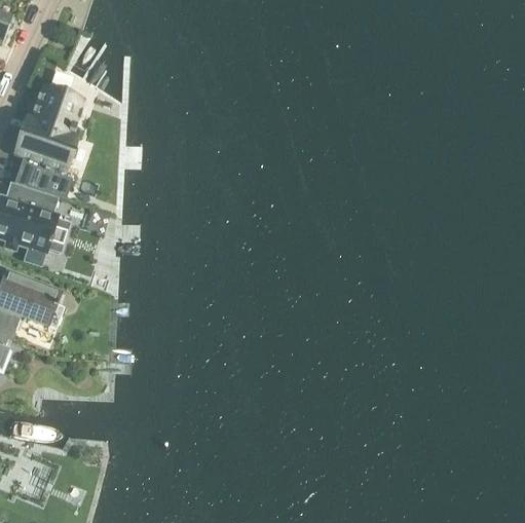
[(0,41),(3,42),(12,17),(0,12),(0,41)]
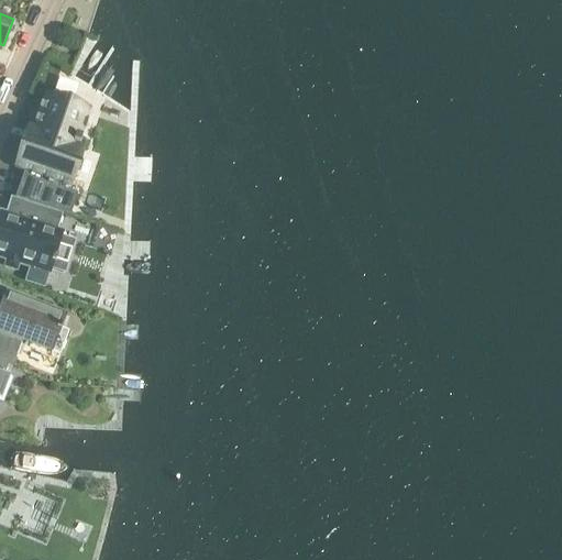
[(28,123),(14,165),(24,168),(15,194),(62,210),(68,212),(76,188),(59,183),(59,180),(69,184),(83,143),(77,141),(89,106),(72,100),(77,83),(58,76),(53,94),(44,91),(33,125),(28,123)]
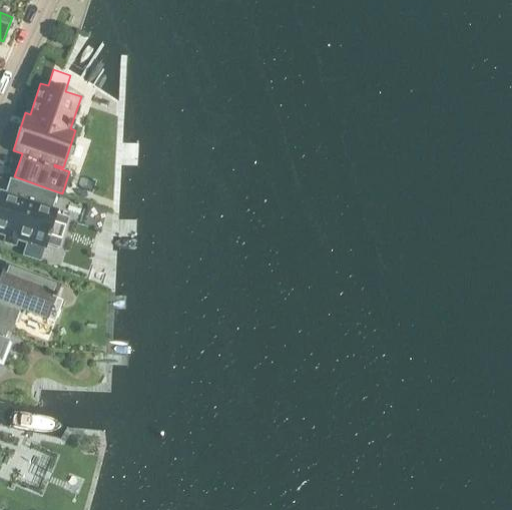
[(0,140),(0,166),(6,168),(13,145),(0,140)]
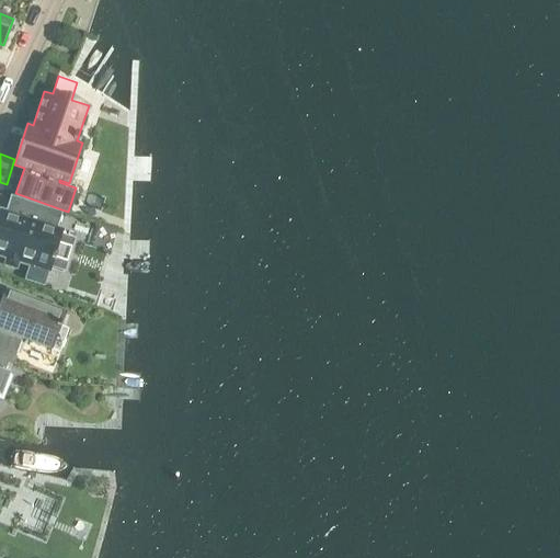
[(2,208),(0,216),(0,251),(30,261),(25,276),(43,282),(49,264),(63,269),(73,236),(61,232),(63,227),(56,225),(61,209),(15,193),(12,193),(7,209),(2,208)]
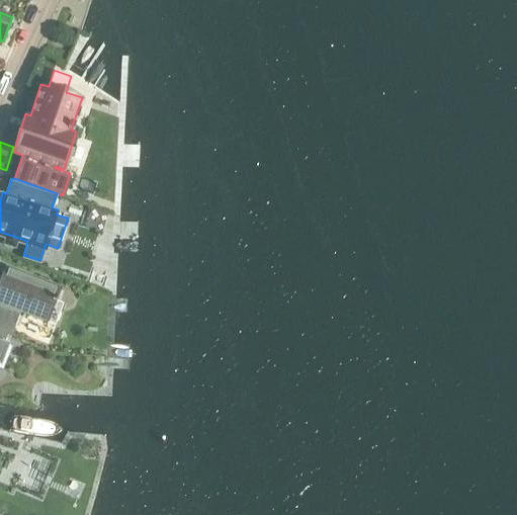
[(0,330),(7,334),(11,335),(21,310),(48,320),(56,323),(63,303),(56,299),(61,286),(6,265),(0,279),(0,330)]
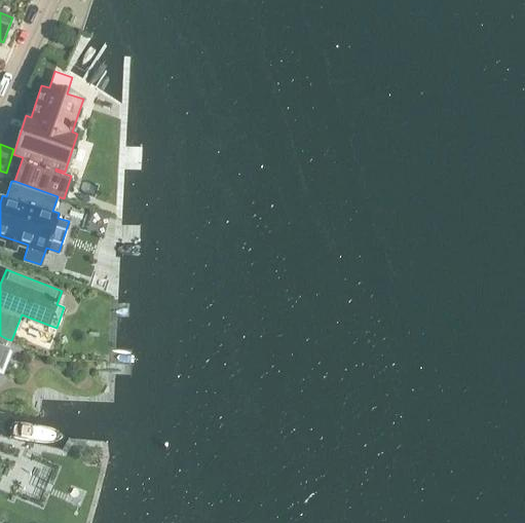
[(0,367),(1,368),(8,348),(9,348),(9,347),(5,345),(7,339),(0,335),(0,367)]
